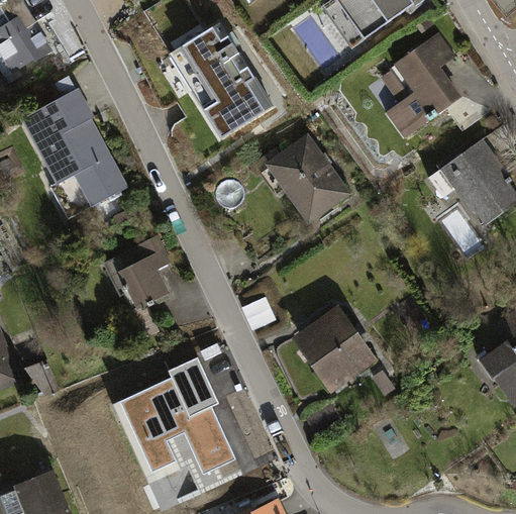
[(0,11),(19,0),(0,0),(0,11)]
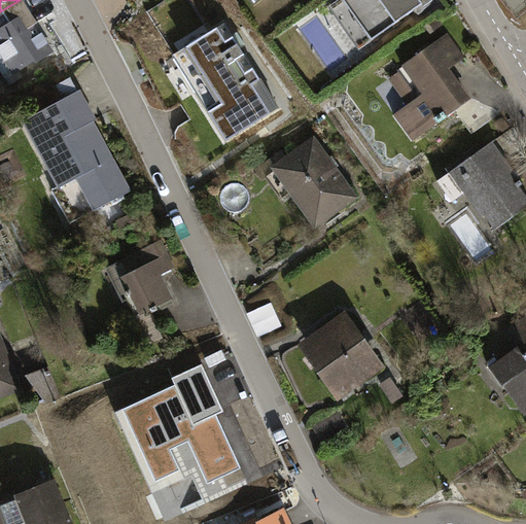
[(36,21),(23,0),(20,0),(0,11),(0,24),(2,27),(0,28),(0,67),(5,75),(30,60),(34,60),(50,49),(33,22),(36,21)]
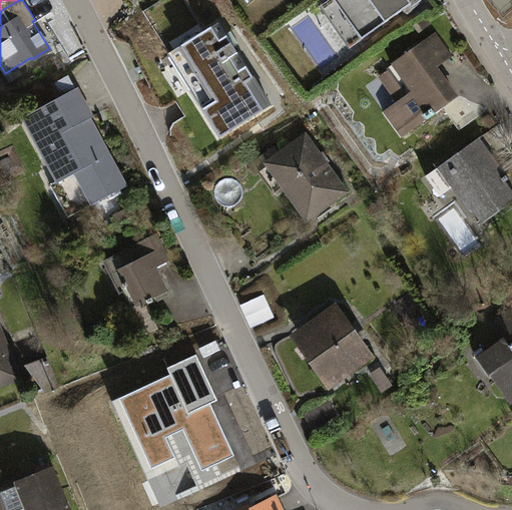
[(411,1),(410,0),(334,0),(362,38),(411,1)]
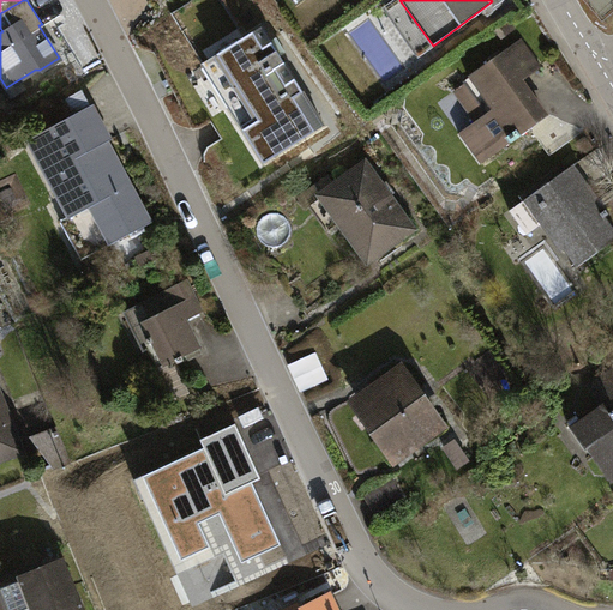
[(260,26),(200,65),(263,161),(323,122),(260,26)]
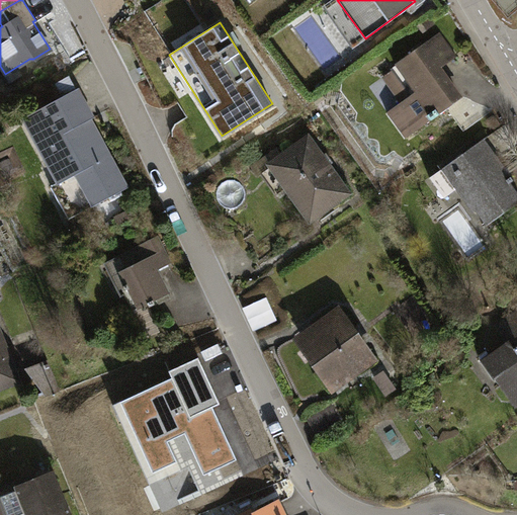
[(440,30),(395,64),(416,91),(412,94),(391,67),(380,75),(401,102),(386,112),(405,138),(463,95),(442,66),(457,55),(440,30)]
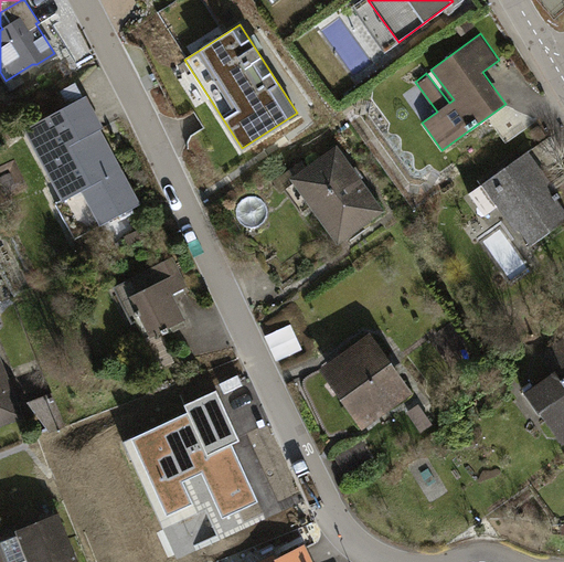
[(83,95),(25,126),(63,195),(54,200),(74,237),(137,203),(95,127),(99,125),(83,95)]
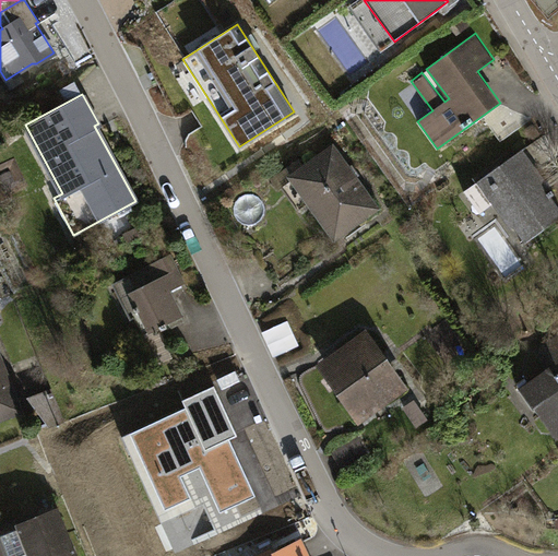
[(333,146),(292,177),(334,235),(376,205),(333,146)]
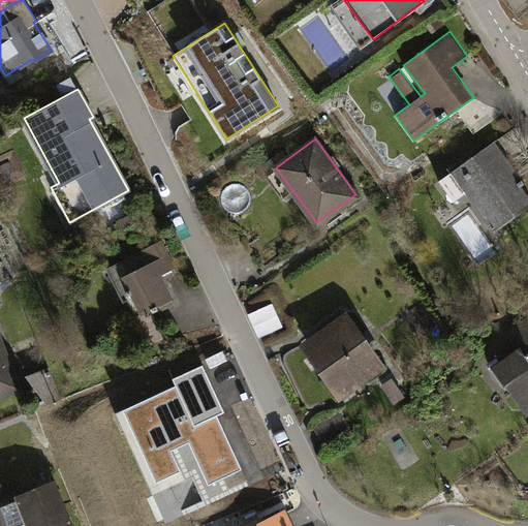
[(451,172),(497,233),(527,210),(527,196),(521,187),(526,183),(494,140),(451,172)]
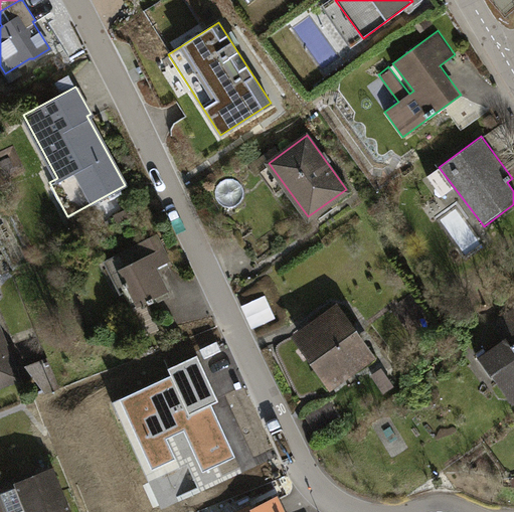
[(157,231),(110,256),(136,308),(169,291),(156,267),(171,259),(157,231)]
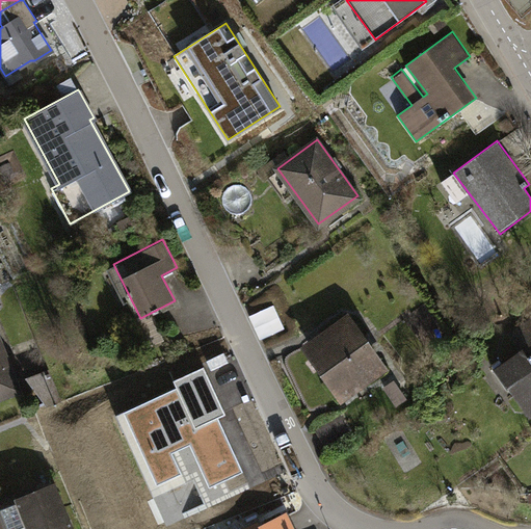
[(530,314),(512,327),(527,348),(495,372),(529,420),(530,418),(530,314)]
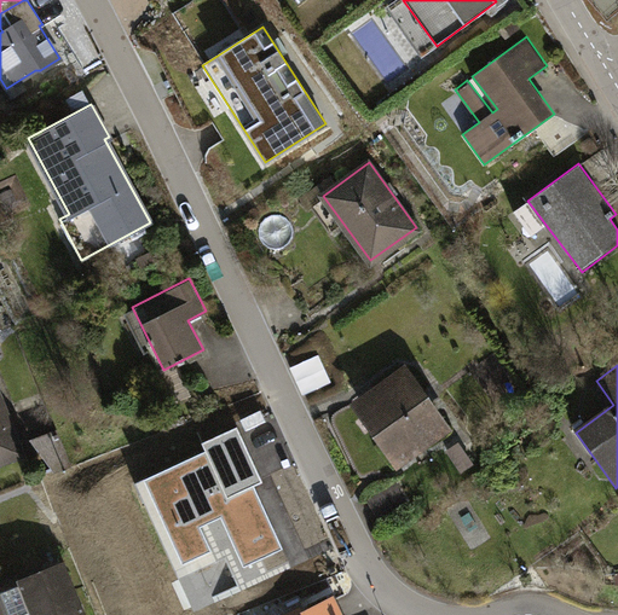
[(405,371),(358,404),(394,454),(440,422),(405,371)]
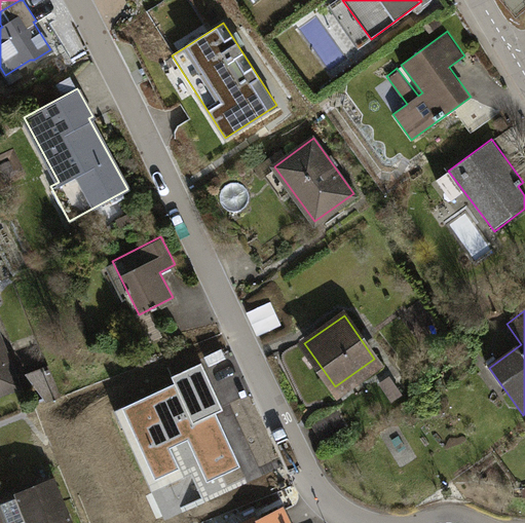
[(0,389),(17,382),(0,336),(0,389)]
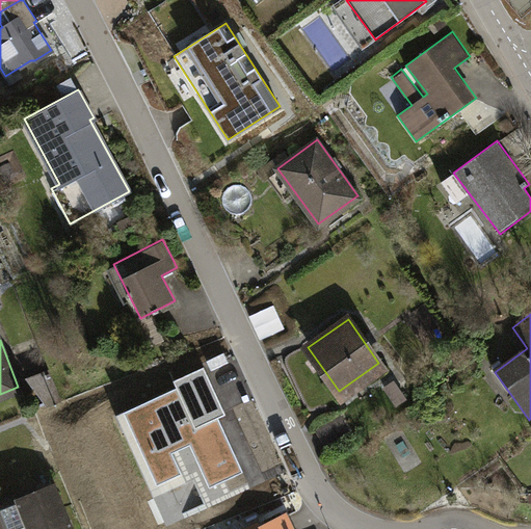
[(151,379),(105,396),(129,461),(175,444),(151,379)]
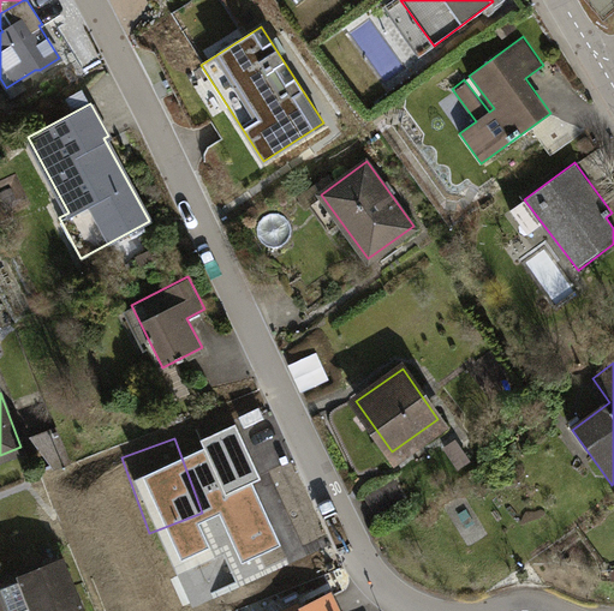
[(83,610),(63,558),(0,583),(0,610),(83,610)]
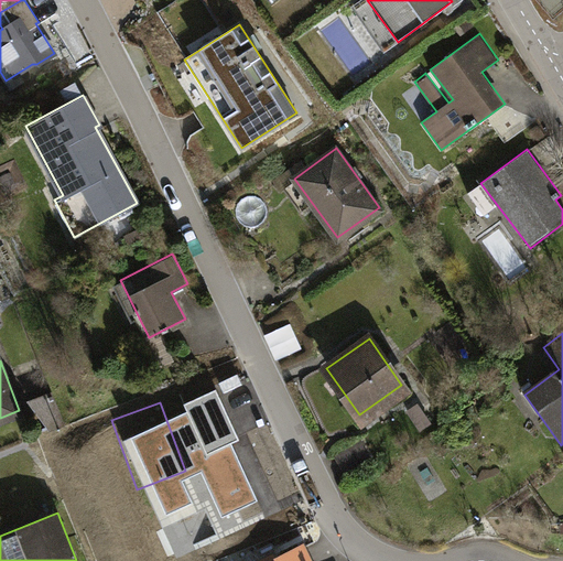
[(306,560),(300,546),(267,560),(306,560)]
